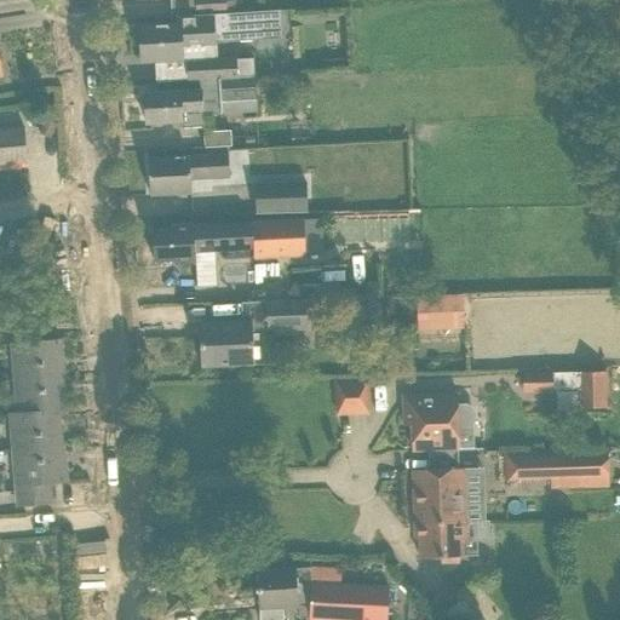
[(207,0),(195,1),(196,16),(235,13),(235,12),(234,1),(227,3),(225,0),(207,0)]
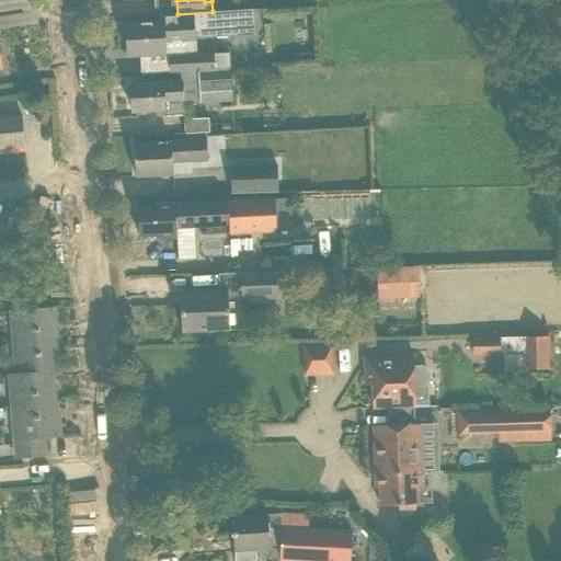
[(231,36),(230,10),(213,11),(213,12),(178,14),(160,15),(160,23),(126,24),(127,55),(164,53),(163,39),(183,38),(216,36),(231,36)]
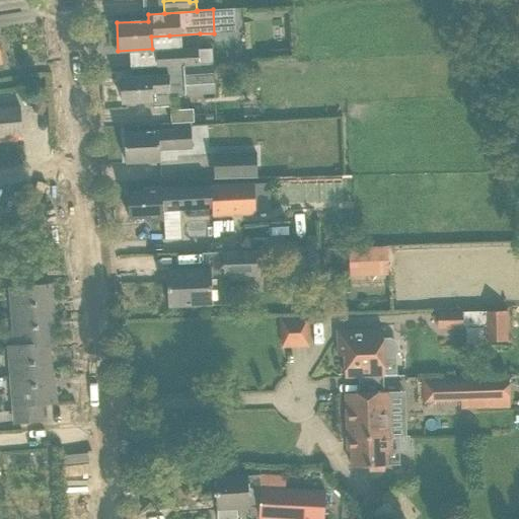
[(198,50),(157,52),(157,68),(166,67),(183,66),(198,65),(213,65),(212,50),(198,50)]
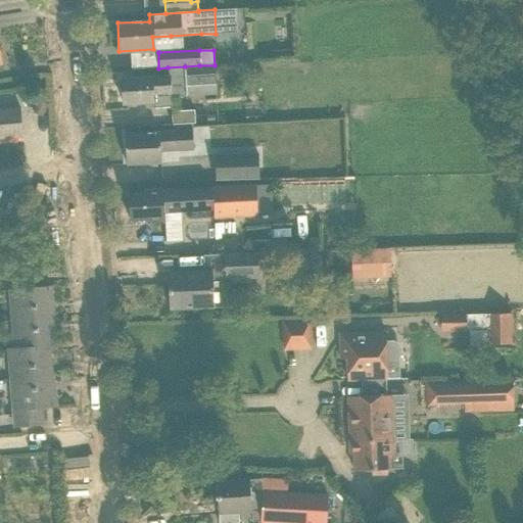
[(142,78),(122,79),(123,104),(143,103),(152,103),(152,108),(172,107),(171,96),(187,96),(187,95),(216,94),(215,74),(215,65),(199,65),(185,66),(168,67),(169,77),(142,78)]
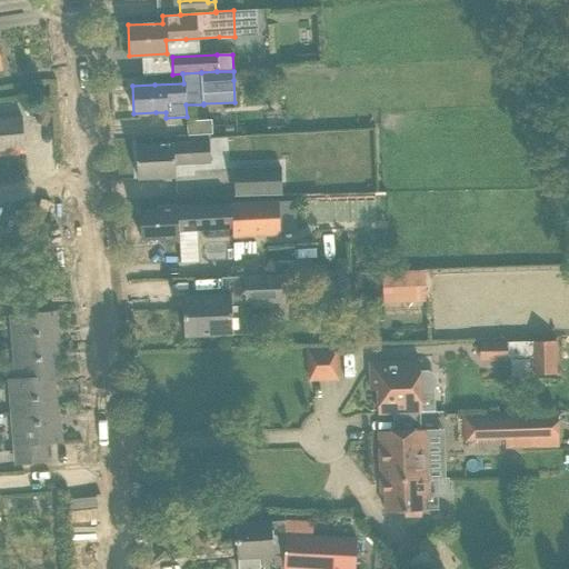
[(39,113),(36,120),(46,126),(51,115),(41,110),(39,113)]
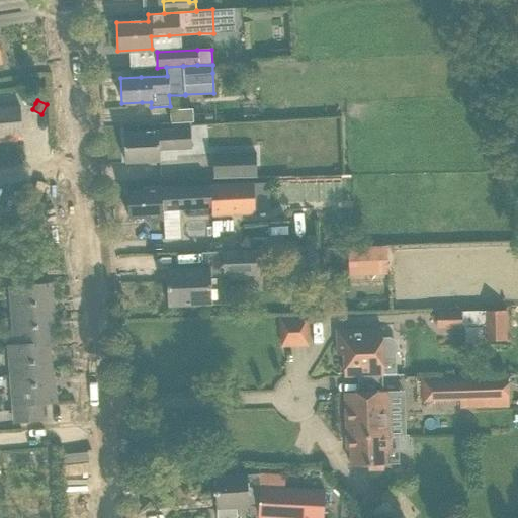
[(0,138),(22,136),(19,107),(0,108),(0,138)]
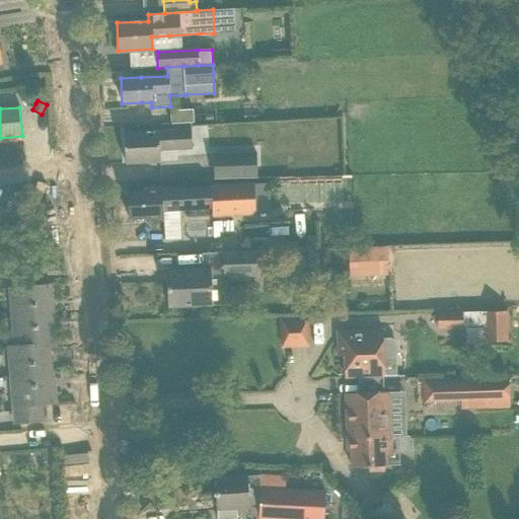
[(169,110),(170,124),(193,123),(193,108),(169,110)]
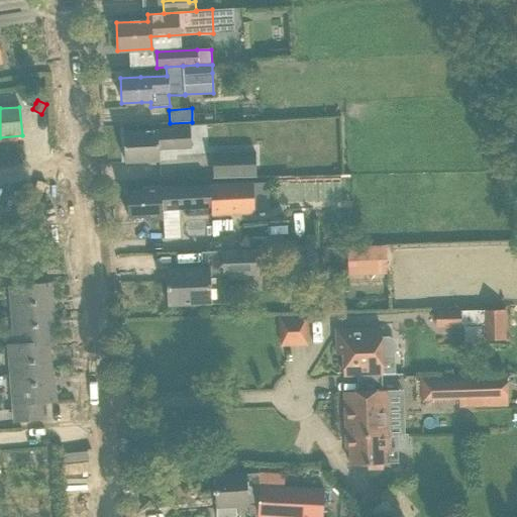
[(159,161),(159,149),(175,148),(174,130),(158,131),(123,133),(124,163),(144,162),(159,161)]
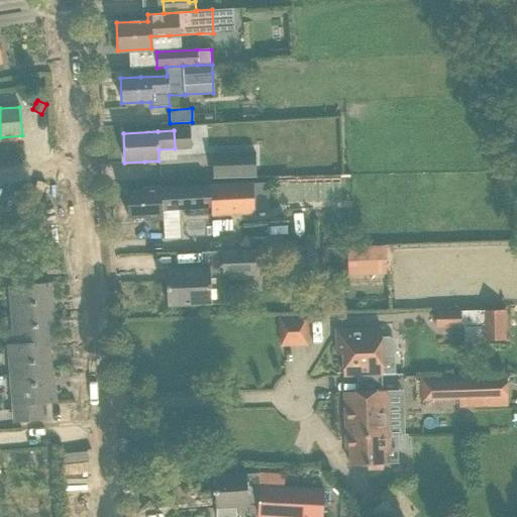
[(255,178),(254,152),(212,153),(212,179),(255,178)]
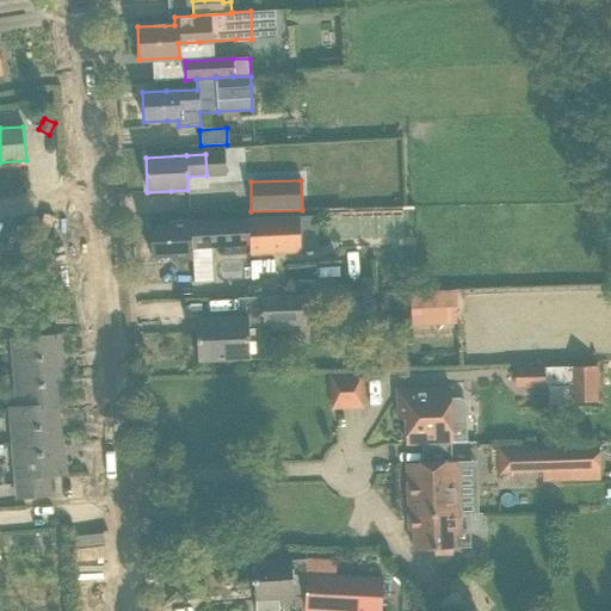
[(329,240),(402,239),(402,211),(328,213),(329,240)]
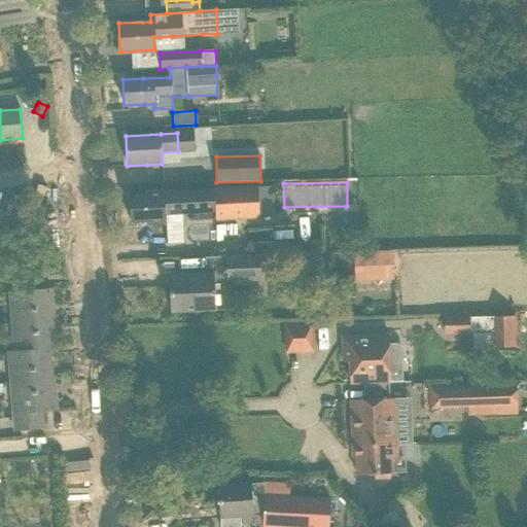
[(189,192),(164,194),(164,190),(145,191),(145,195),(129,196),(131,222),(147,221),(147,224),(166,223),(165,214),(215,211),(215,219),(259,217),(257,187),(189,190),(189,192)]
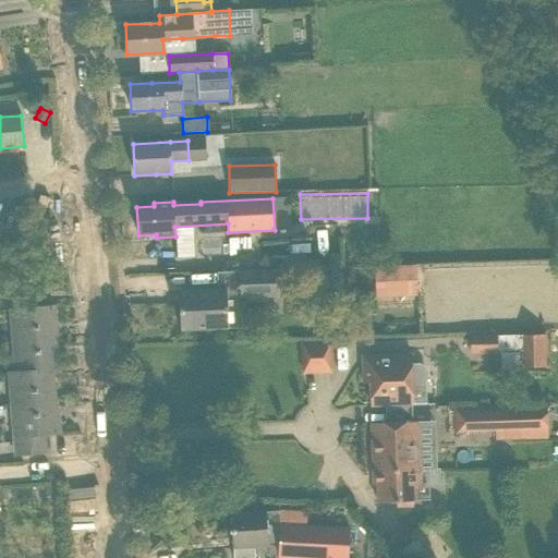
[(421,264),(388,265),(389,295),(422,294),(421,264)]
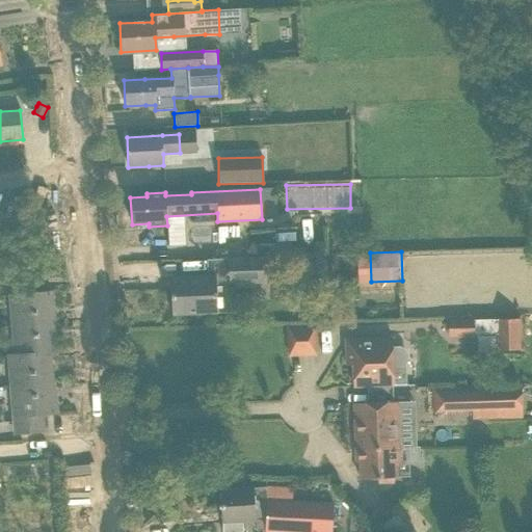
[(229,284),(265,283),(264,257),(228,259),(229,284)]
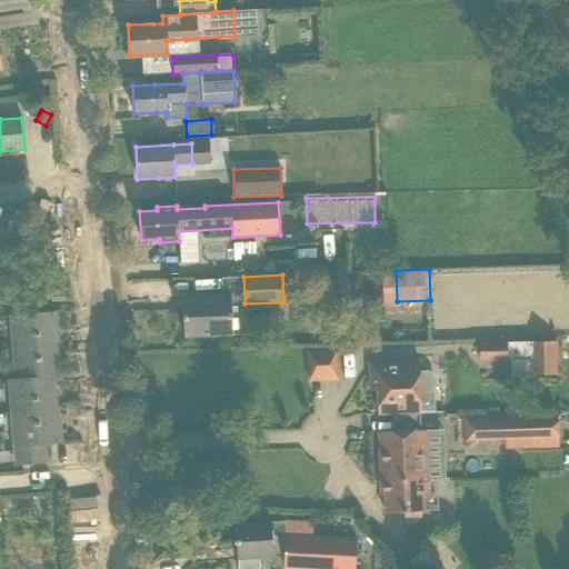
[(182,297),(183,337),(232,335),(231,296),(182,297)]
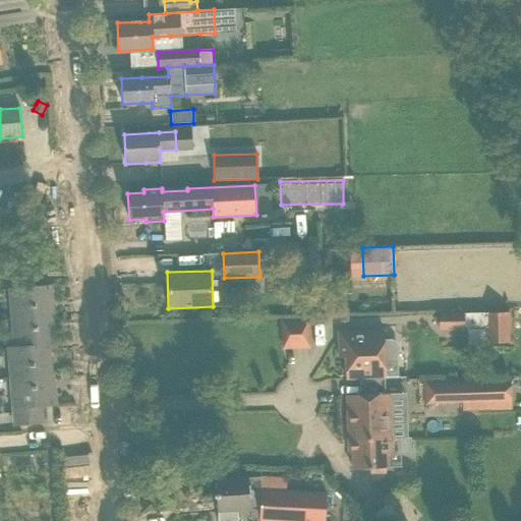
[(13,289),(15,319),(53,315),(51,286),(13,289)]
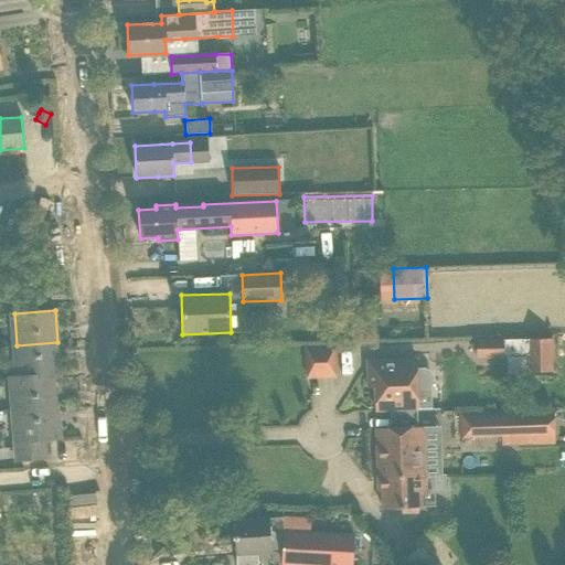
[(502,355),(501,340),(501,339),(476,340),(477,361),(488,361),(488,366),(502,365),(502,355)]
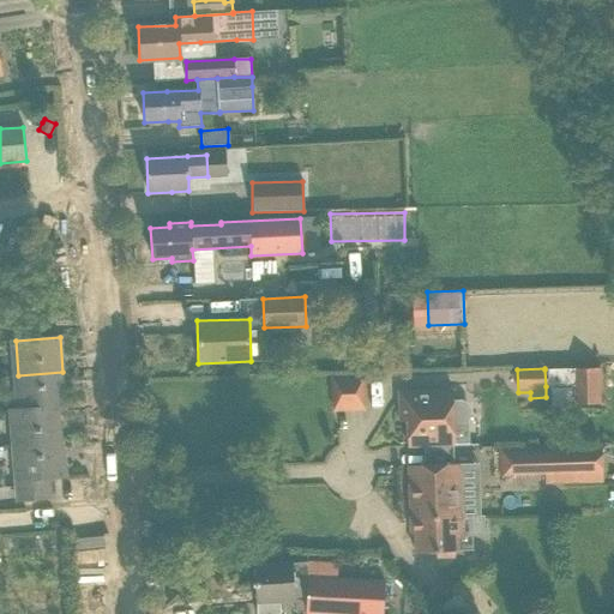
[(599,403),(597,368),(545,369),(546,386),(575,385),(575,403),(599,403)]
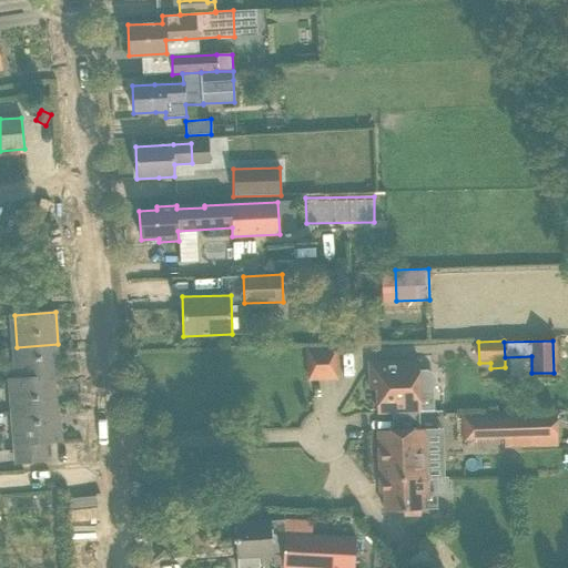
[(13,381),(53,377),(60,377),(58,344),(17,347),(20,379),(13,379),(13,381)]
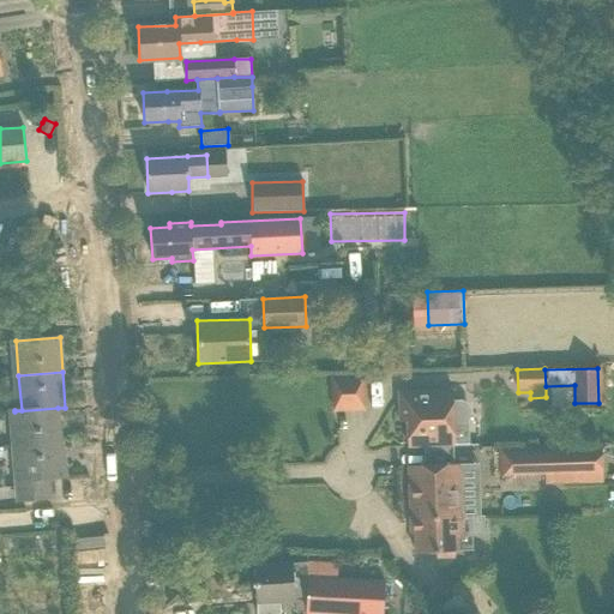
[(365,375),(331,377),(332,393),(366,392),(365,375)]
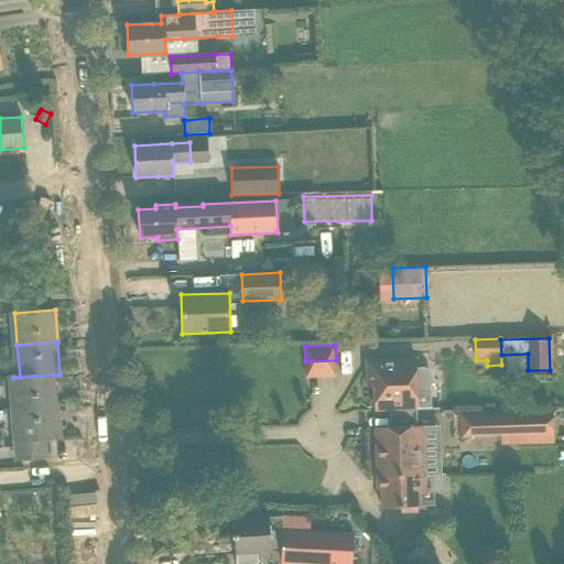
[(431,373),(430,370),(426,367),(422,366),(415,366),(415,359),(372,360),(373,370),(367,370),(367,388),(373,387),(375,411),(418,409),(418,405),(430,404),(427,382),(430,379),(431,378),(431,373)]
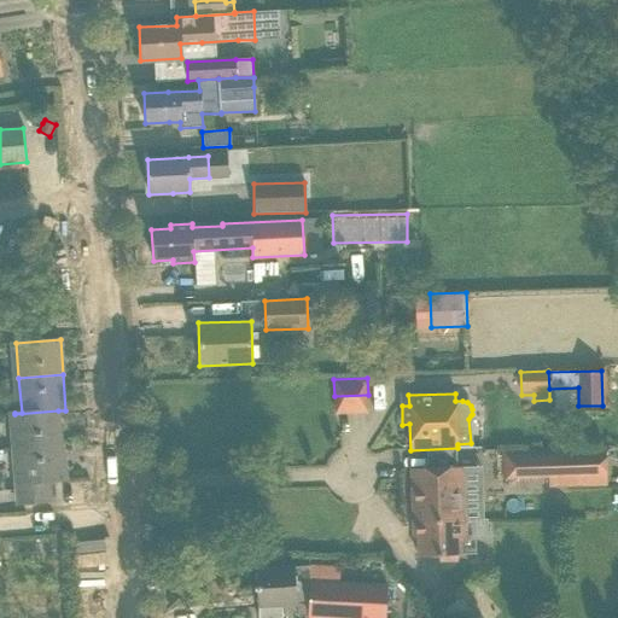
[(15,414),(17,449),(62,447),(58,410),(15,414)]
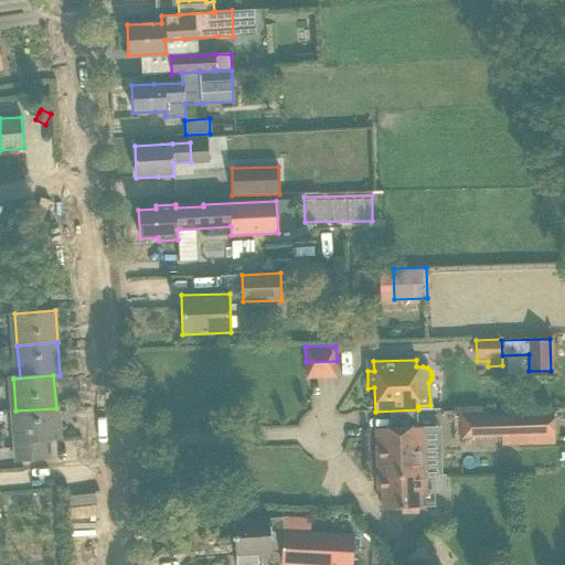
[(56,408),(16,411),(19,460),(46,459),(44,440),(61,438),(59,420),(56,420),(56,408)]
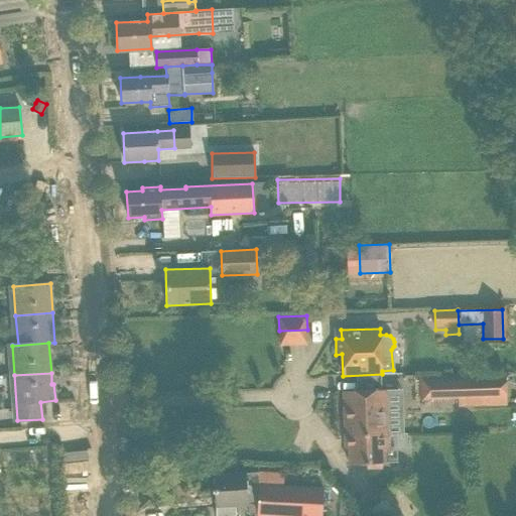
[(419,376),(420,399),(471,397),(470,374),(419,376)]
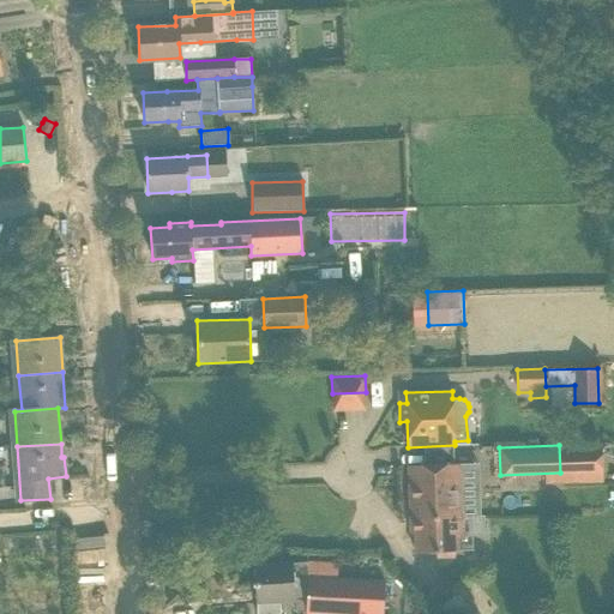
[(408,465),(410,521),(462,518),(461,517),(459,464),(408,465)]
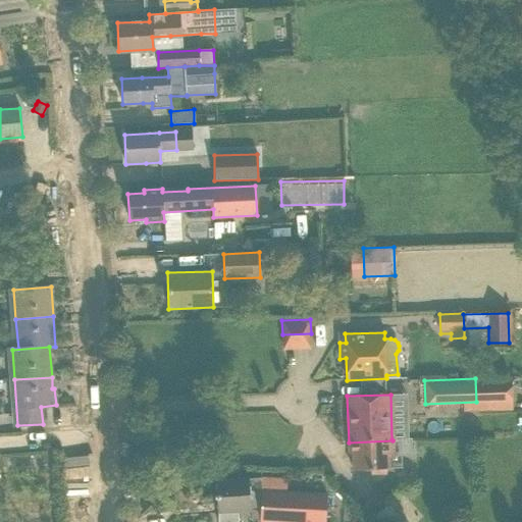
[(411,454),(410,439),(392,439),(393,440),(349,442),(349,454),(353,454),(353,471),(371,470),(371,474),(386,473),(386,469),(389,469),(389,455),(411,454)]
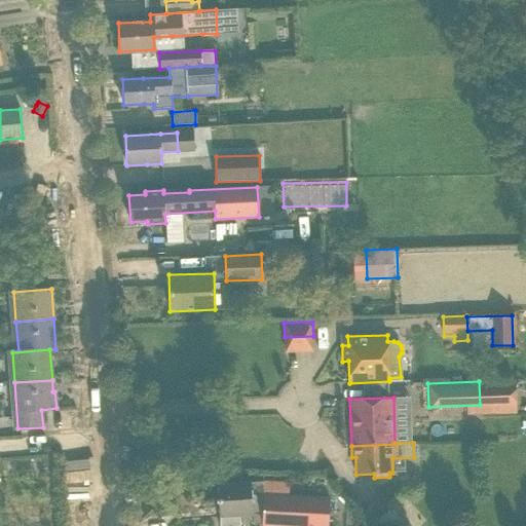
[(344,525),(346,499),(330,498),(264,494),(263,482),(217,484),(218,498),(216,498),(216,502),(219,502),(219,517),(220,517),(220,525),(239,525),(239,516),(253,515),(253,525),(262,524),(262,525),(263,525),(344,525)]
